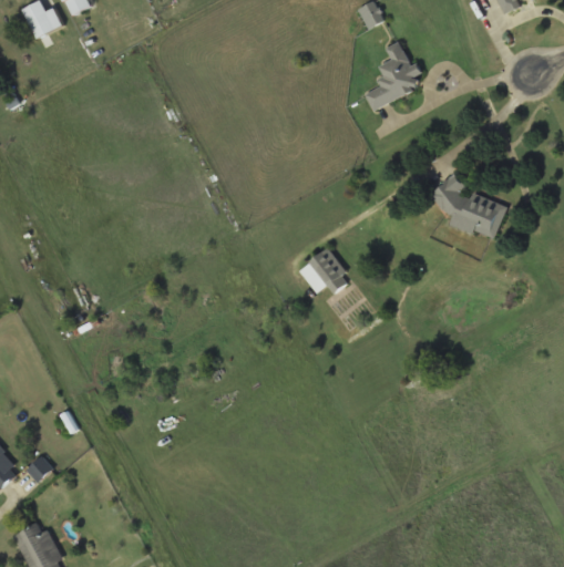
[(73,14),(89,4),(85,0),(69,0),(65,2),(73,14)]
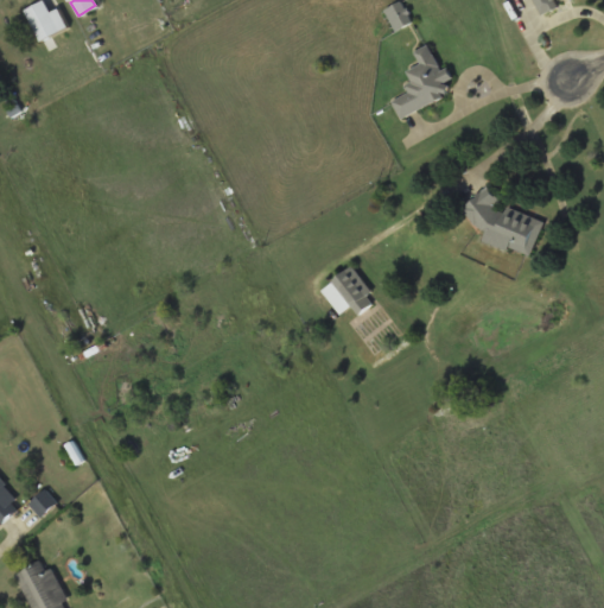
[(531,0),(539,17),(558,8),(553,0),(531,0)]
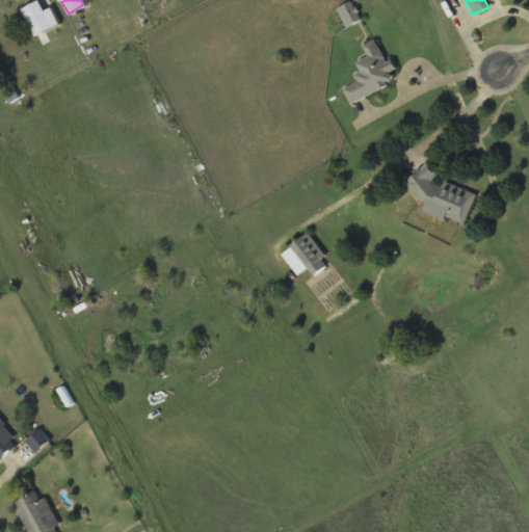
[(360,19),(350,1),(336,8),(345,27),(360,19)]
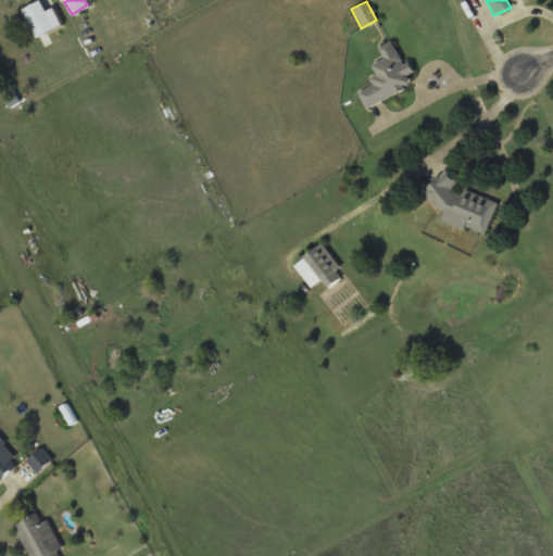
[(365,108),(412,85),(406,74),(413,72),(407,61),(402,63),(391,40),(377,47),(382,58),(367,65),(376,81),(357,91),(365,108)]
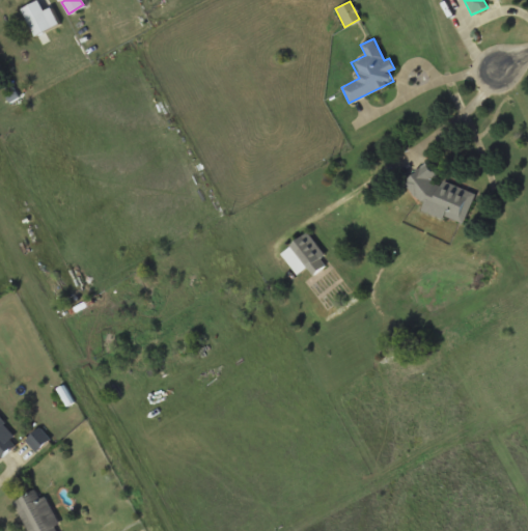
[(406,192),(425,198),(421,210),(464,223),(474,192),(434,178),(436,170),(415,164),(406,192)]
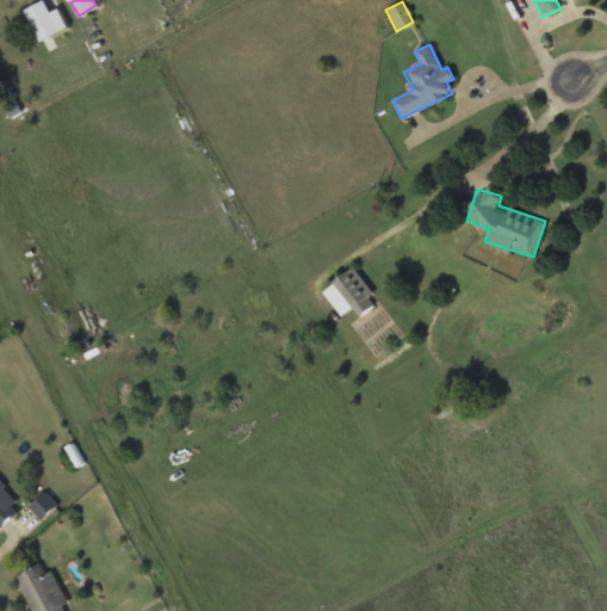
[(373,304),(367,297),(372,294),(353,267),(321,291),(340,316),(351,308),(358,316),(373,304)]
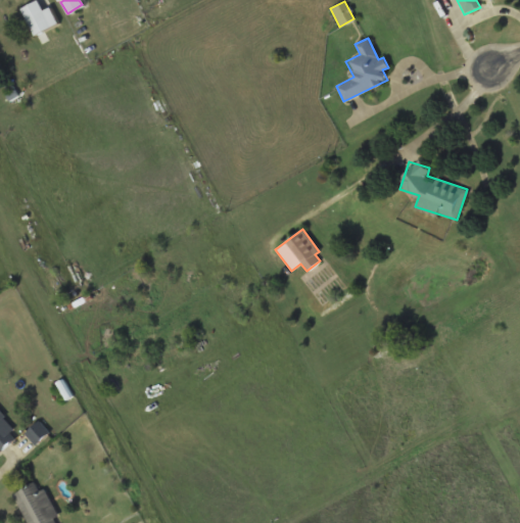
[(0,450),(16,435),(0,416),(0,450)]
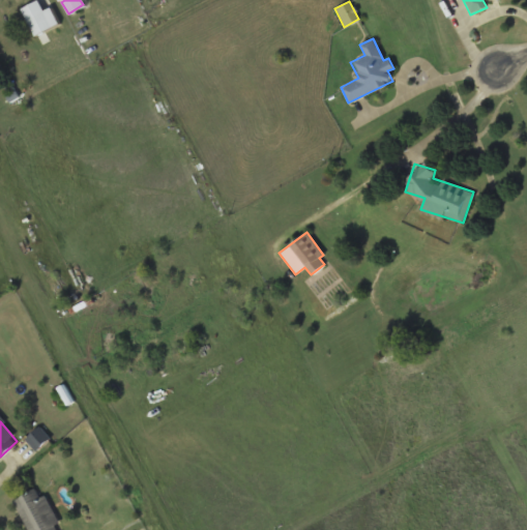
[(12,500),(27,529),(60,529),(42,495),(37,498),(33,490),(12,500)]
